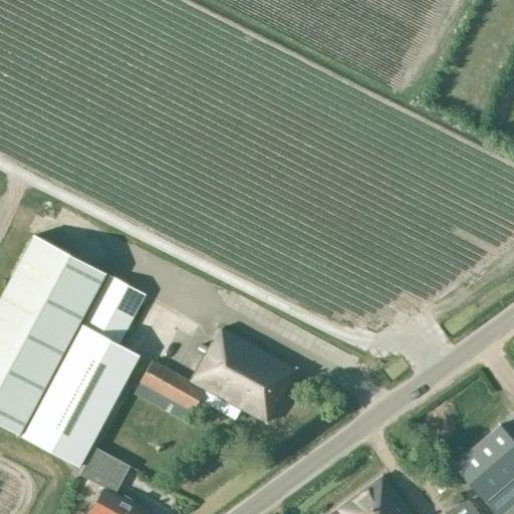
[(33,234),(0,296),(0,424),(21,436),(78,466),(139,355),(119,344),(145,294),(108,275),(33,234)]
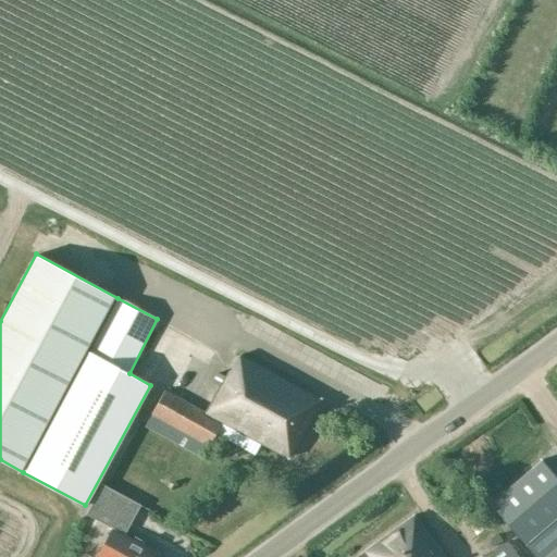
[(202,458),(209,447),(222,423),(286,457),(320,399),(236,355),(206,412),(164,391),(150,416),(144,426),(202,458)]
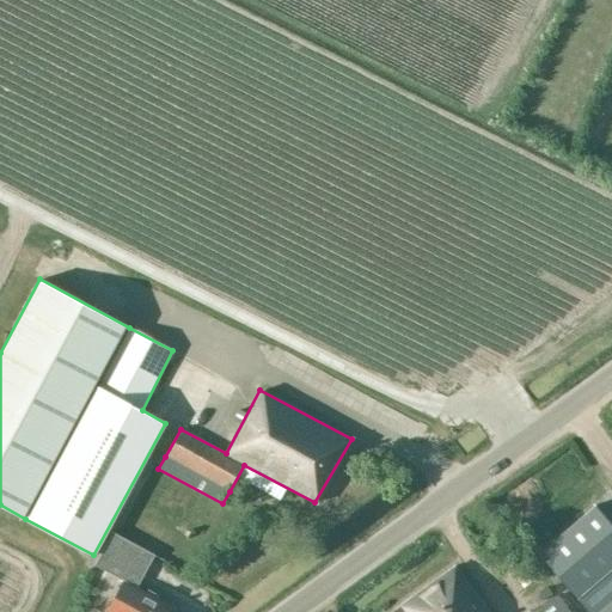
[(611,611),(611,522),(595,505),(537,555),(586,611),(611,611)]
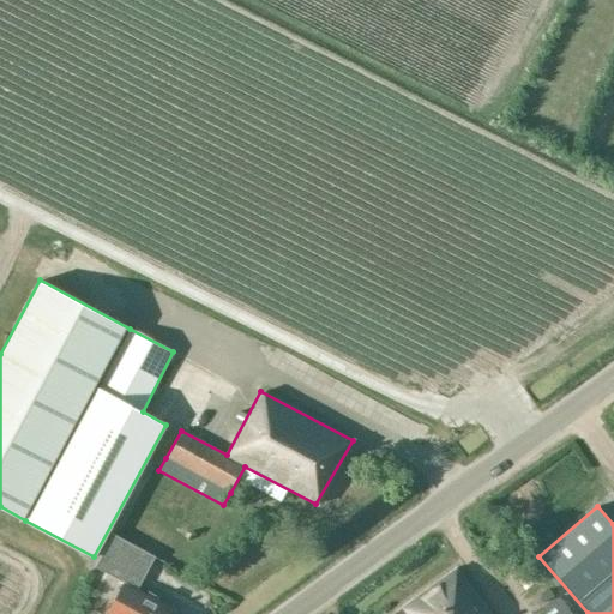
[(172,613),(174,611),(127,585),(144,552),(126,542),(110,573),(122,582),(106,613),(107,613),(172,613)]
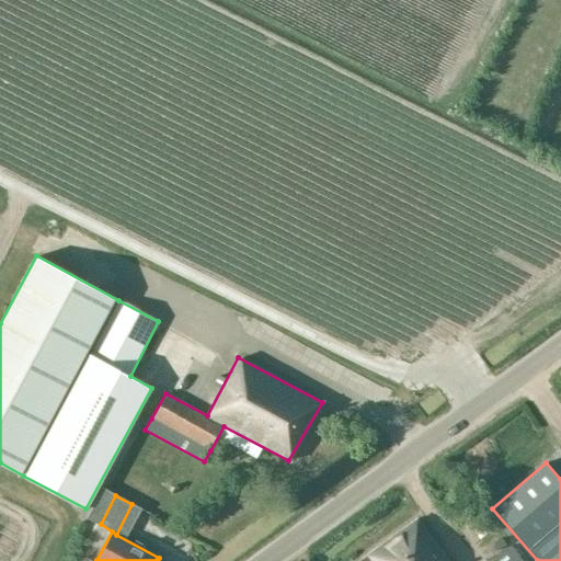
[(446,560),(416,521),(361,560),(446,560)]
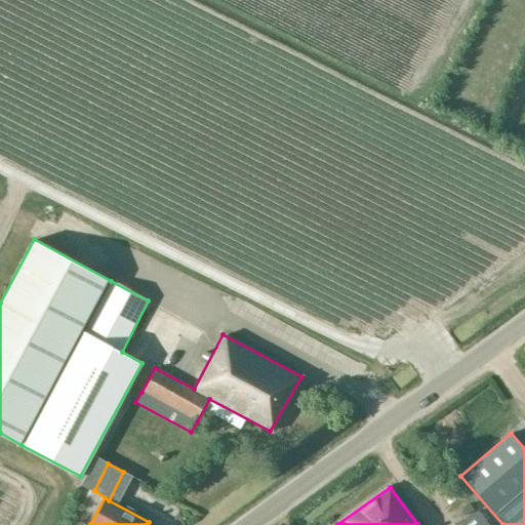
[(488,524),(478,510),(456,524),(488,524)]
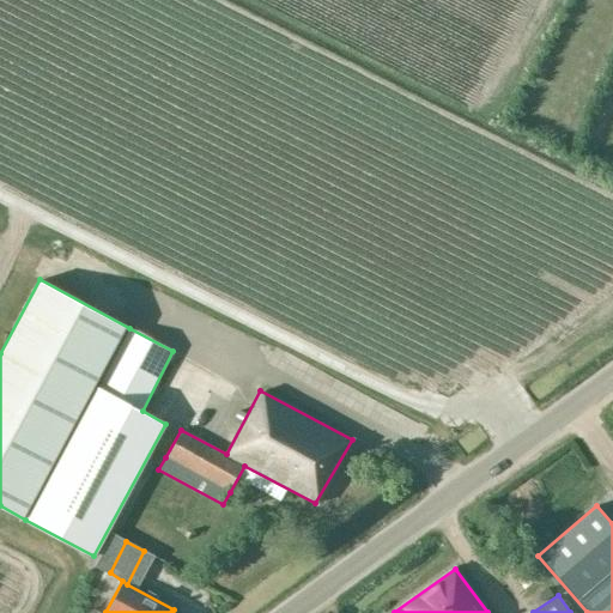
All buildings are outlined.
